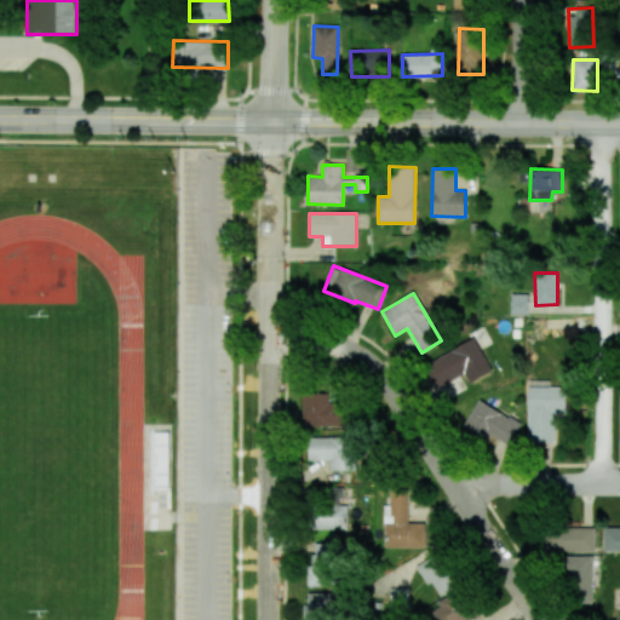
[(528,315),(528,294),(511,293),(511,314),(528,315)]
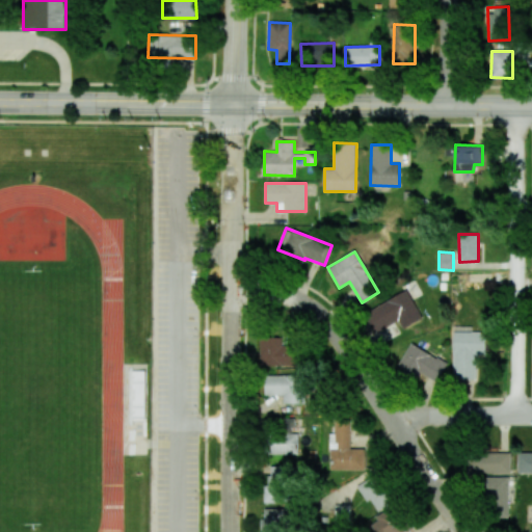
[(422,318),(406,290),(365,313),(375,333),(398,320),(402,328),(422,318)]
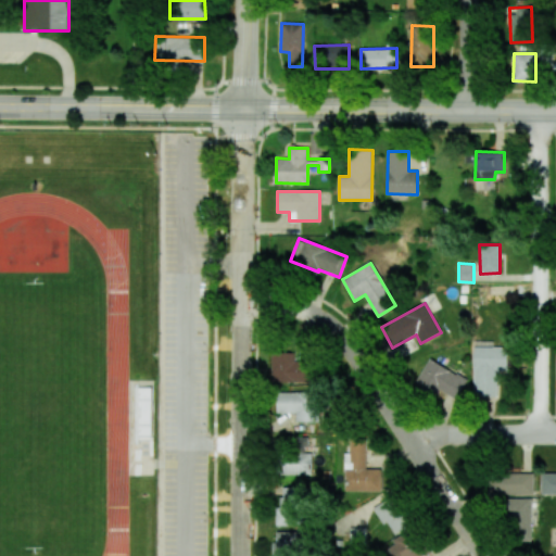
[(507,370),(507,346),(472,346),(474,399),(497,397),(496,370),(507,370)]
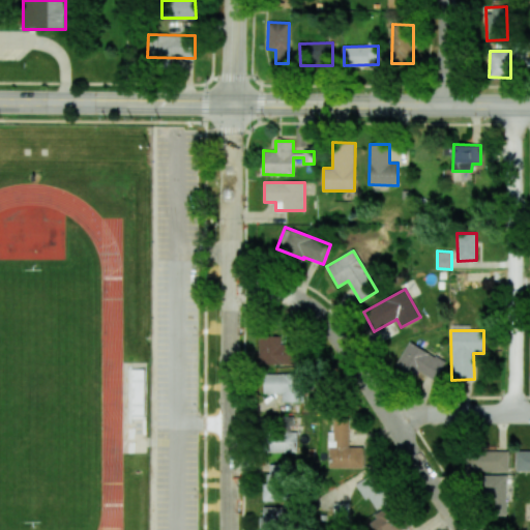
[(283,346),(283,335),(258,335),(259,365),(292,364),(291,346),(283,346)]
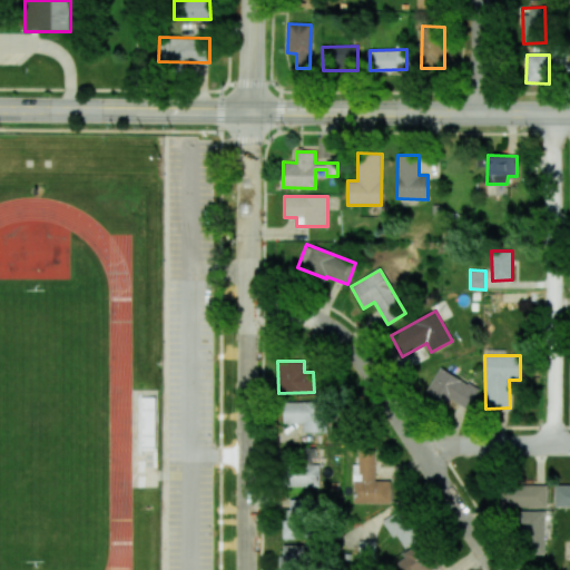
[(446,404),(449,400),(469,409),(479,386),(438,369),(426,395),(446,404)]
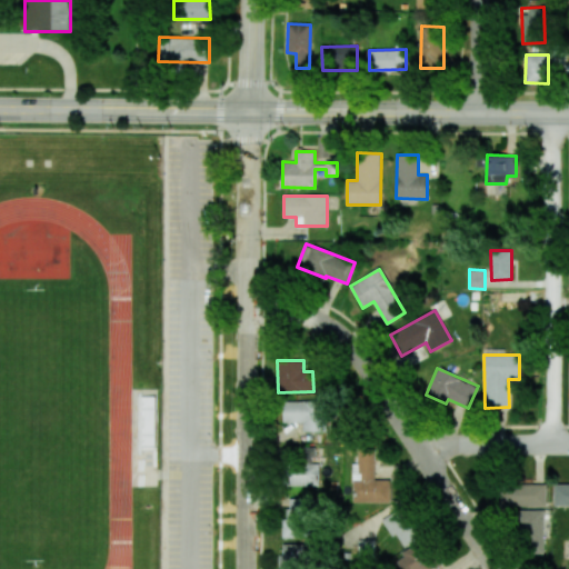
[(302,431),(323,431),(325,401),(283,401),(283,422),(303,422),(302,431)]
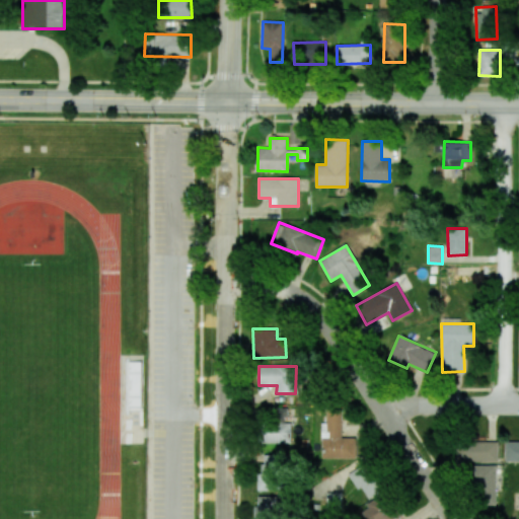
[(264,444),(292,443),(291,423),(286,423),(286,409),(273,409),(273,422),(263,422),(264,444)]
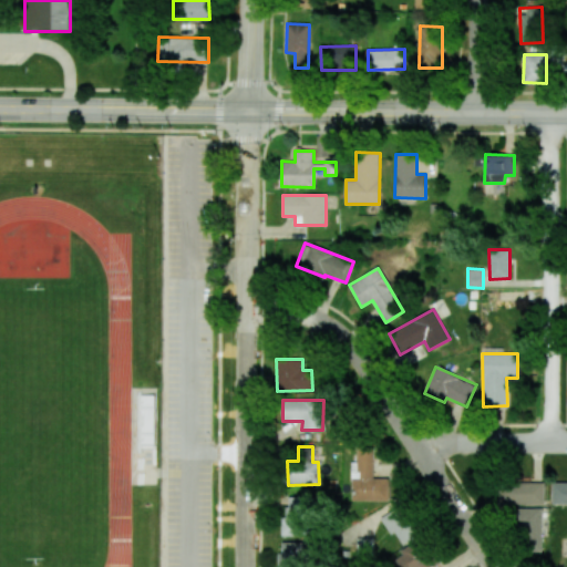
[(389,501),(389,478),(373,478),(372,447),(356,449),(357,462),(351,462),(351,501),(389,501)]
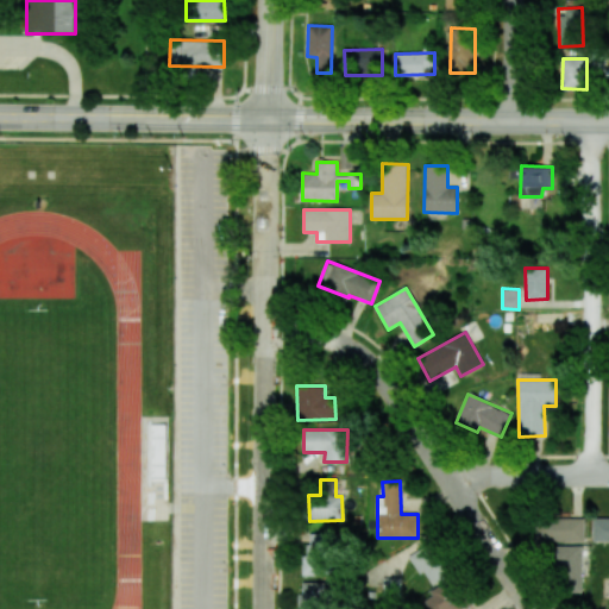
[(584,541),(584,518),(537,518),(537,541),(584,541)]
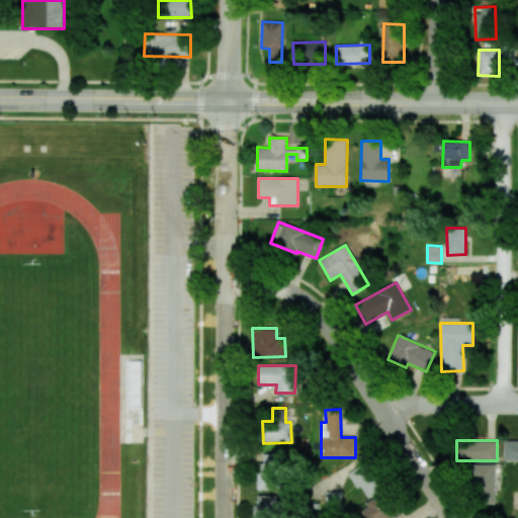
[(505,461),(517,460),(517,440),(504,441),(505,461)]
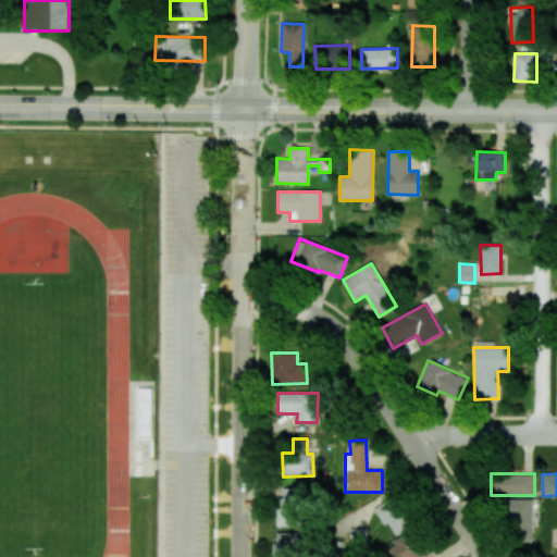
[(280,525),(304,527),(305,489),(280,487),(280,525)]
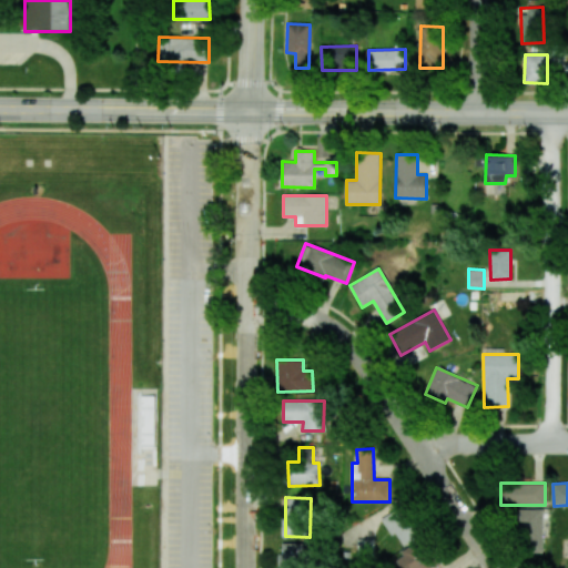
[(381,518),(392,537),(396,534),(403,546),(422,535),(404,505),(381,518)]
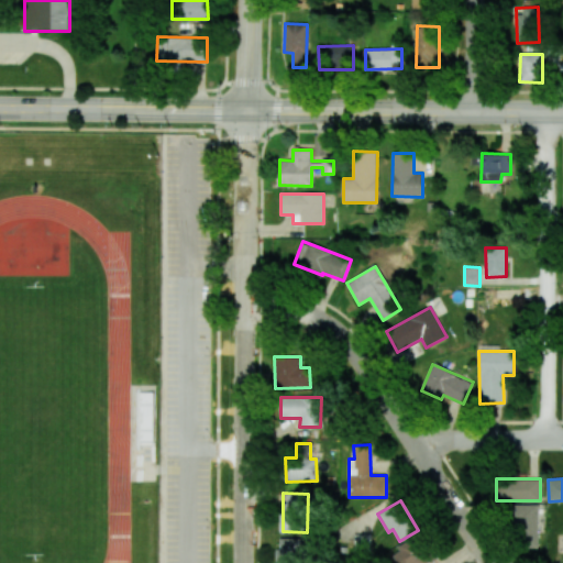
[(538,545),(537,505),(515,506),(516,547),(538,545)]
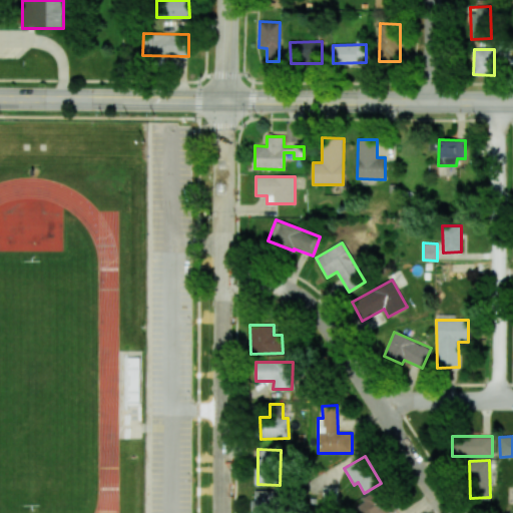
[(323,502),(337,502),(337,486),(322,486),(323,502)]
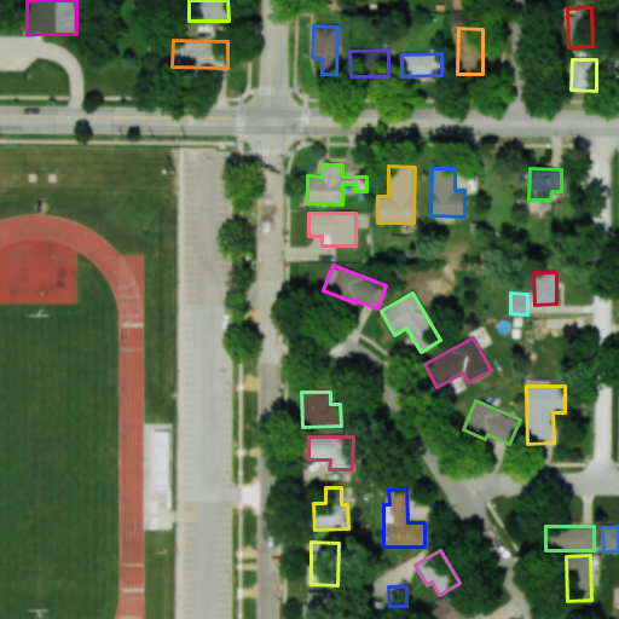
[(437,618),(476,618),(461,589),(431,606),(437,618)]
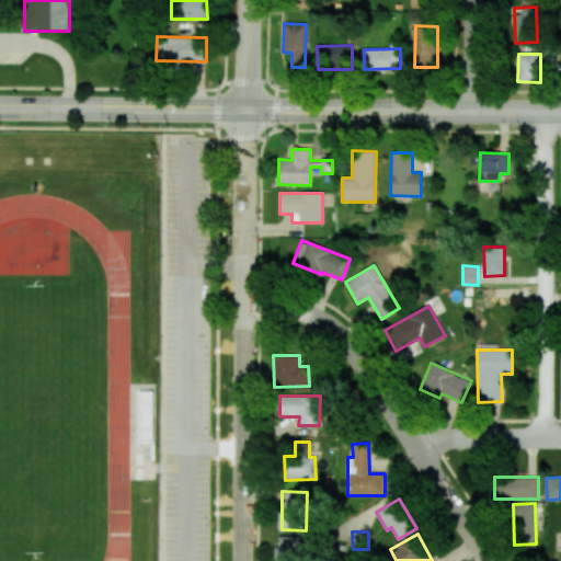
[(302,560),(302,536),(278,537),(278,547),(276,547),(275,560),(302,560)]
